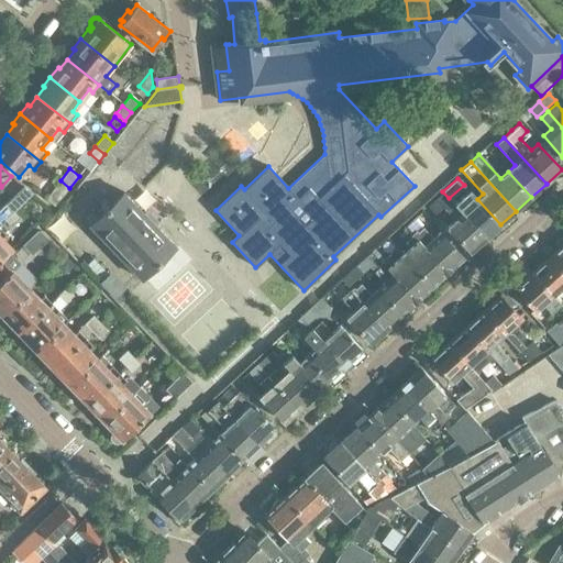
[(55,206),(69,188),(61,180),(46,198),(55,206)]
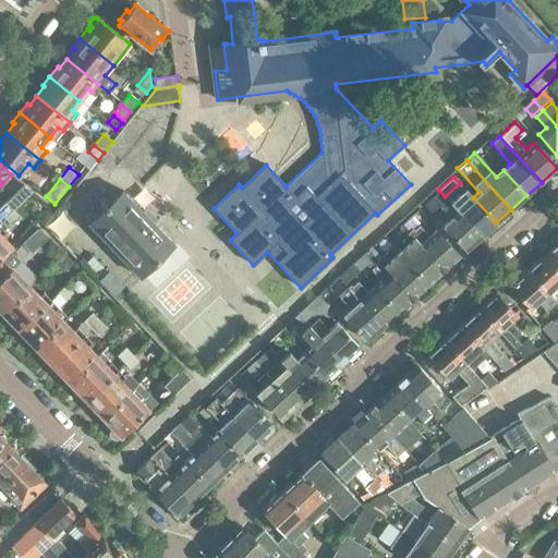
[(32,192),(23,184),(0,207),(0,223),(5,219),(16,209),(21,204),(32,192)]
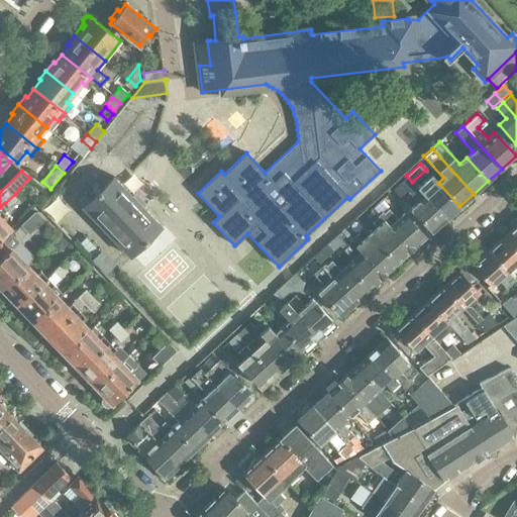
[(113,177),(90,200),(84,194),(77,201),(129,256),(161,226),(113,177)]
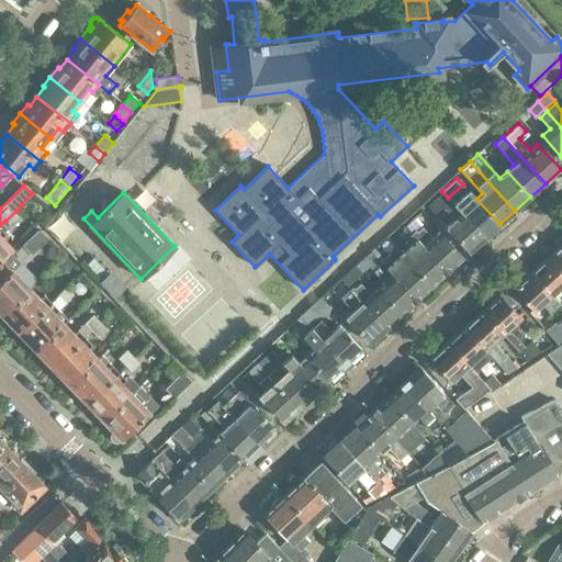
[(470,192),(454,206),(484,238),(499,224),(476,199),(470,192)]
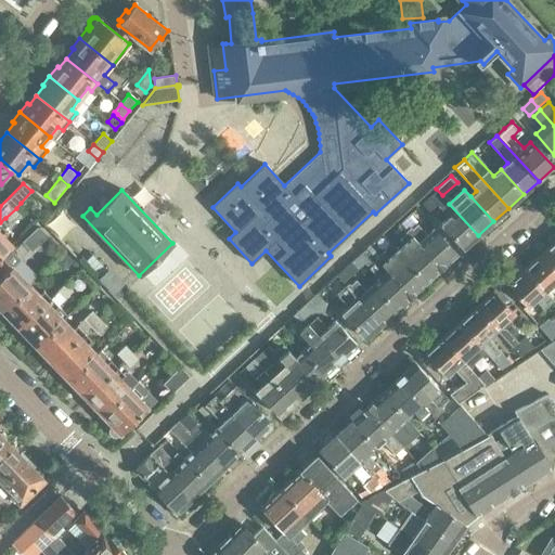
[(448,216),(439,223),(464,248),(478,235),(449,204),(438,192),(424,205),(431,213),(439,206),(448,216)]
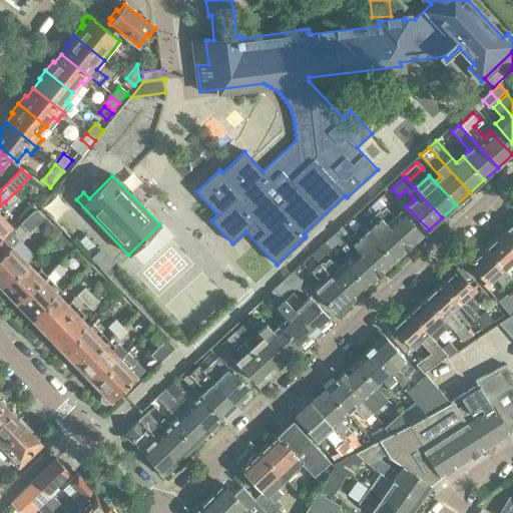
[(15,192),(5,201),(11,207),(20,198),(15,192)]
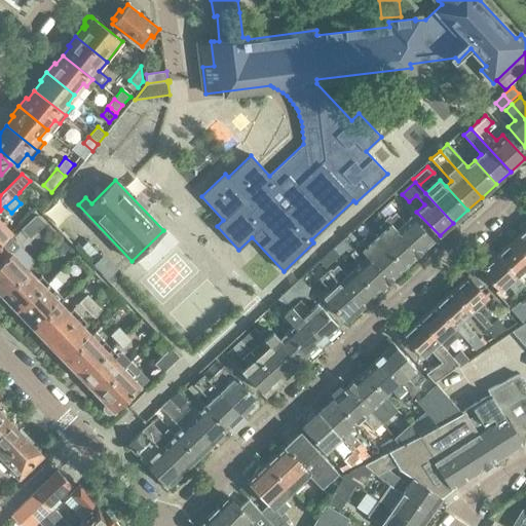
[(385,219),(418,254),(433,240),(410,216),(403,222),(395,213),(390,217),(380,205),(375,210),(384,219),(385,219)]
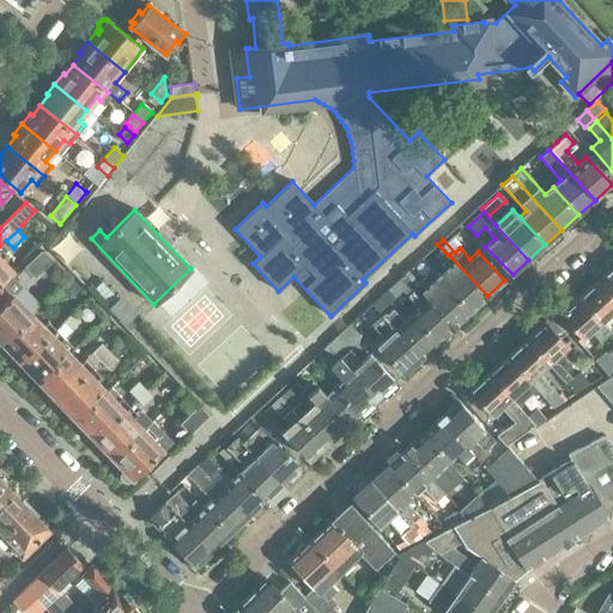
[(41,252),(25,267),(35,277),(52,260),(44,252),(41,252)]
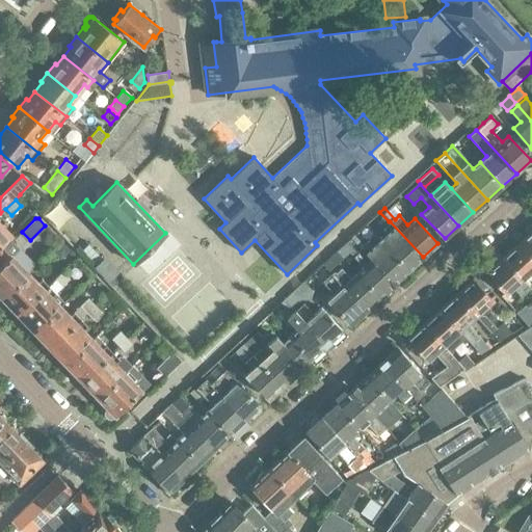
[(2,223),(0,221),(0,245),(10,236),(0,224),(2,223)]
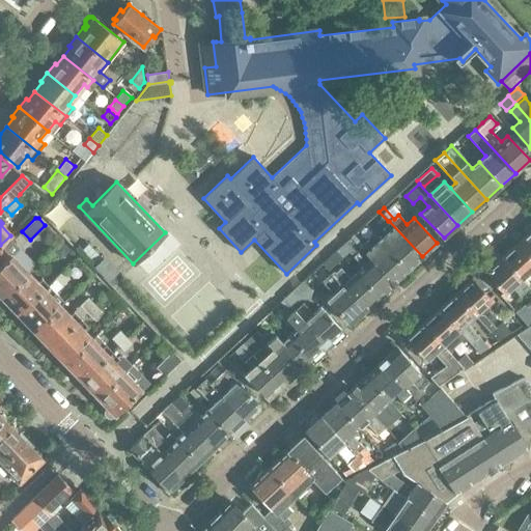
[(384,245),(408,270),(422,256),(389,221),(388,221),(385,224),(387,225),(382,229),(390,240),(384,245)]
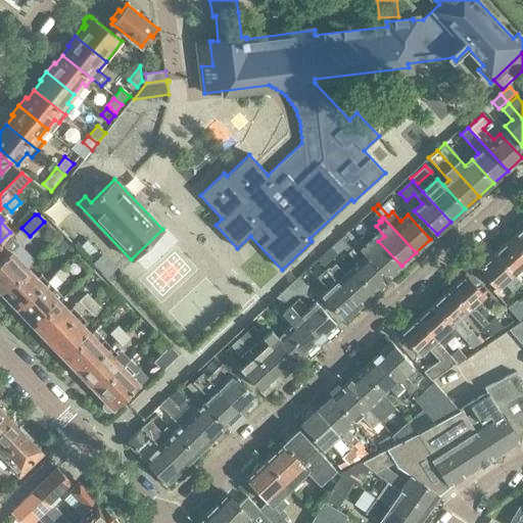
[(363,236),(353,227),(346,234),(352,241),(354,243),(363,236)]
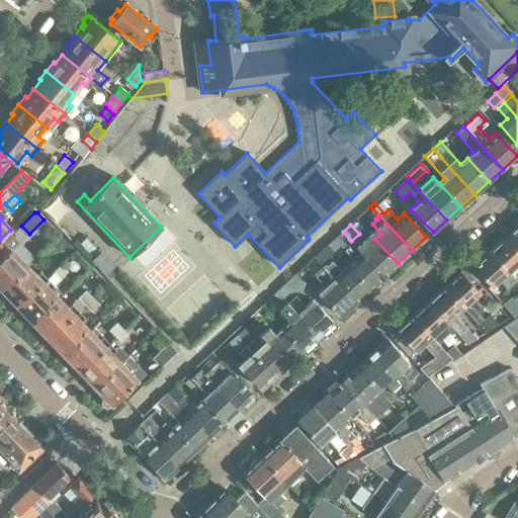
[(517,225),(505,238),(517,252),(517,225)]
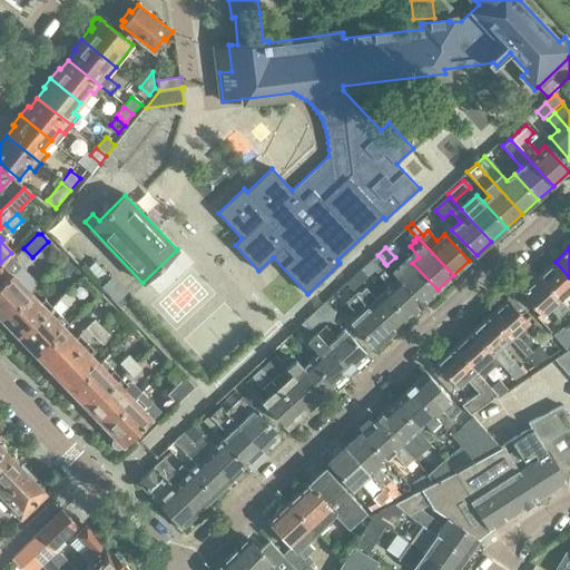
[(386,265),(384,263),(377,255),(361,269),(367,278),(375,272),(377,273),(386,265)]
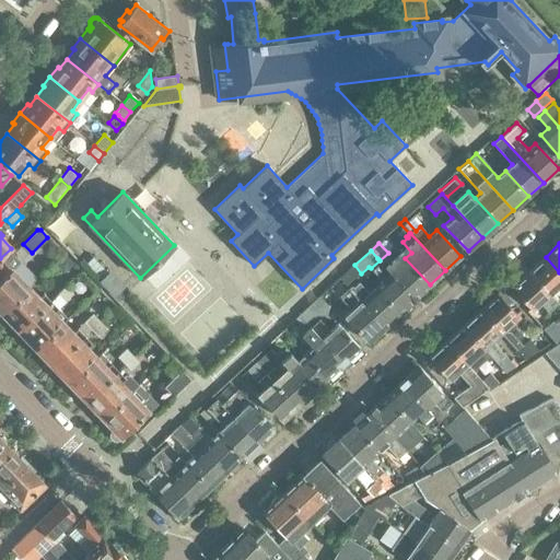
[(380,260),(415,299),(430,284),(405,258),(399,264),(388,253),(380,260)]
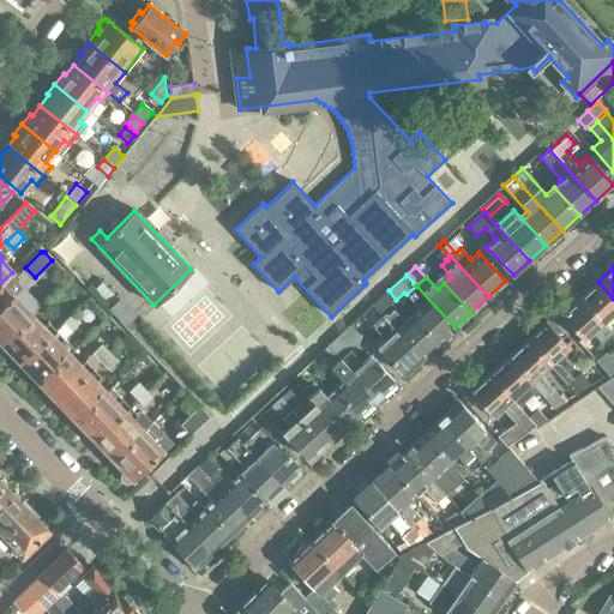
[(0,344),(0,345),(31,315),(32,315),(13,295),(22,287),(13,278),(0,292),(0,301),(2,305),(0,307),(0,344)]
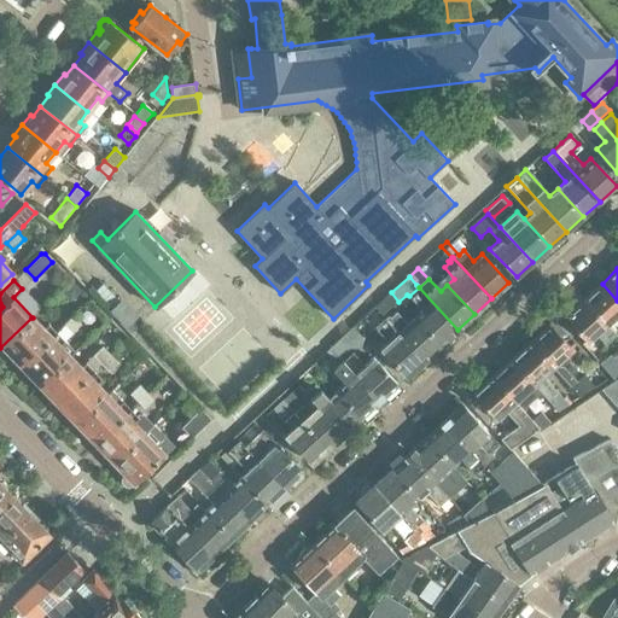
[(62,292),(71,301),(81,291),(70,283),(62,292)]
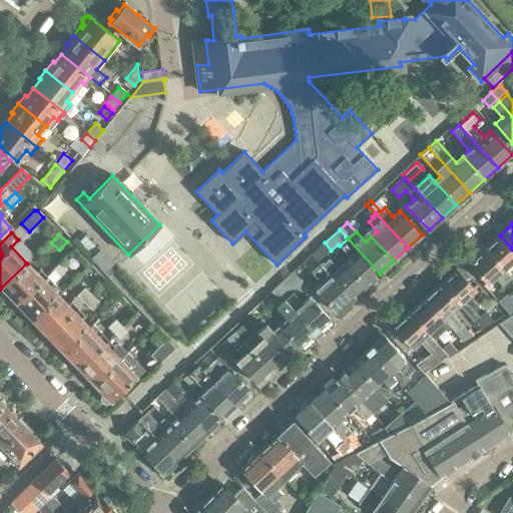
[(512,249),(500,235),(485,248),(503,270),(512,261),(512,249)]
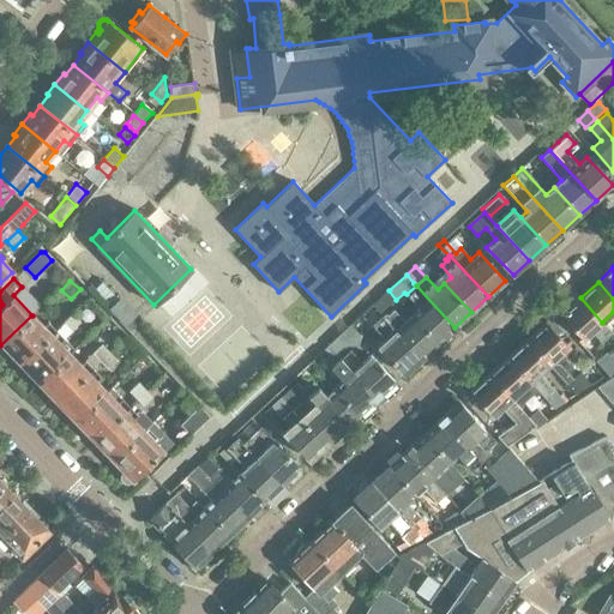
[(410,313),(438,343),(455,327),(416,286),(407,294),(417,307),(410,313)]
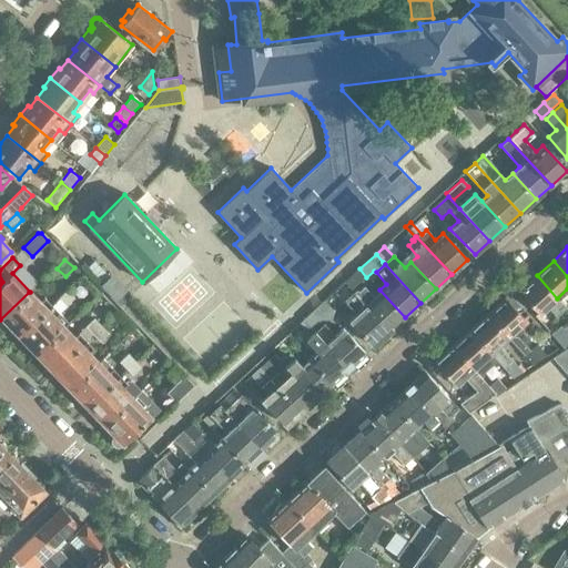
[(359,269),(344,283),(352,291),(366,277),(359,269)]
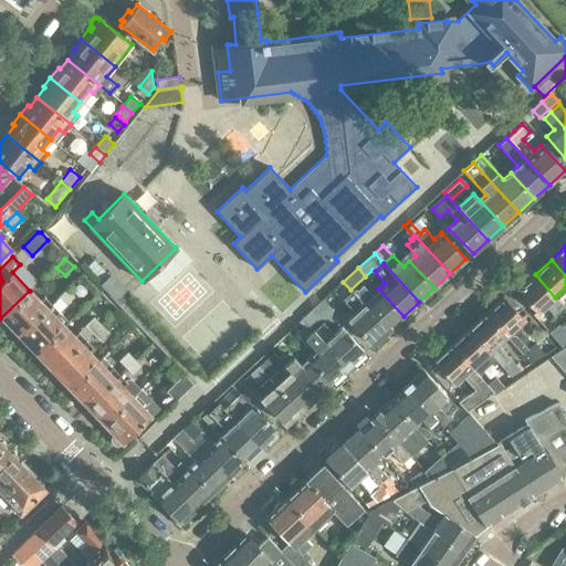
[(535,274),(517,291),(537,314),(551,302),(556,308),(562,304),(555,297),(535,274)]
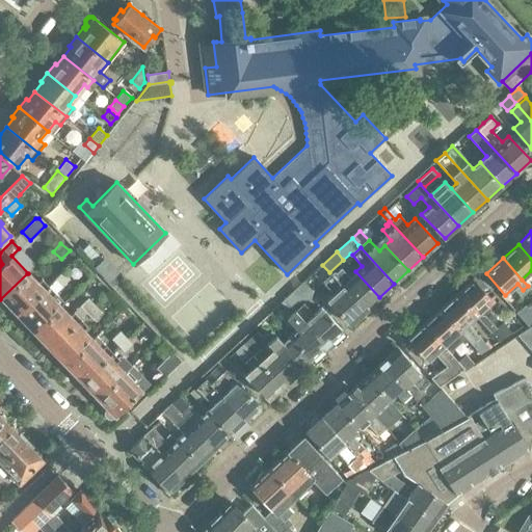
[(116,272),(104,259),(96,266),(109,280),(116,272)]
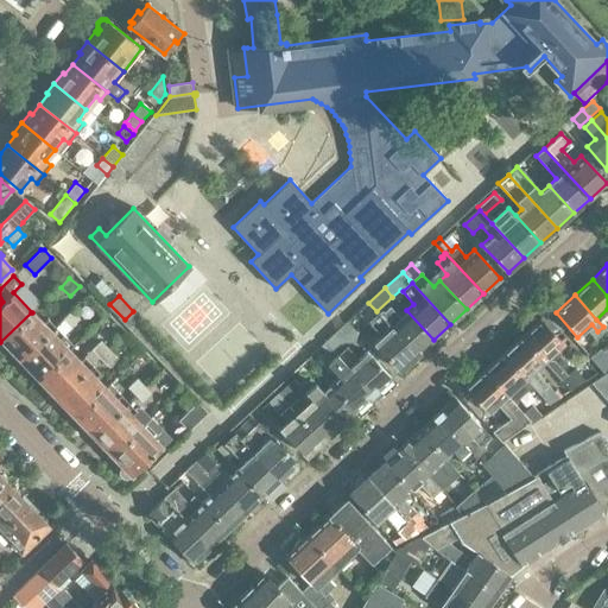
[(379,315),(416,355),(434,340),(406,310),(399,317),(388,305),(379,315)]
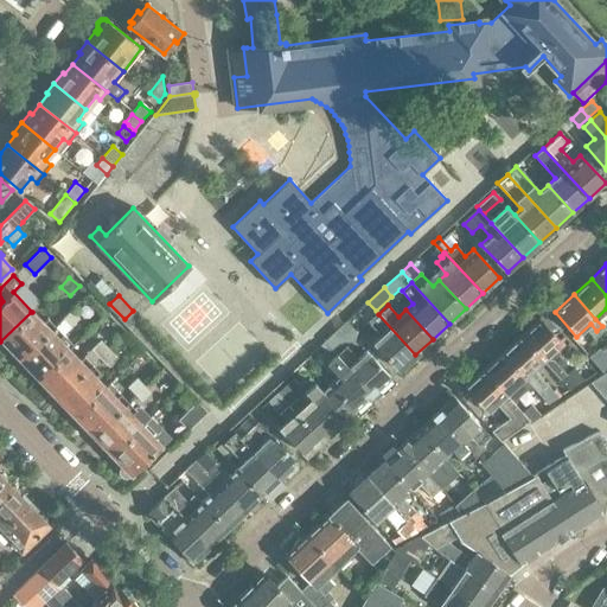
[(74,311),(58,325),(65,332),(80,317),(74,311)]
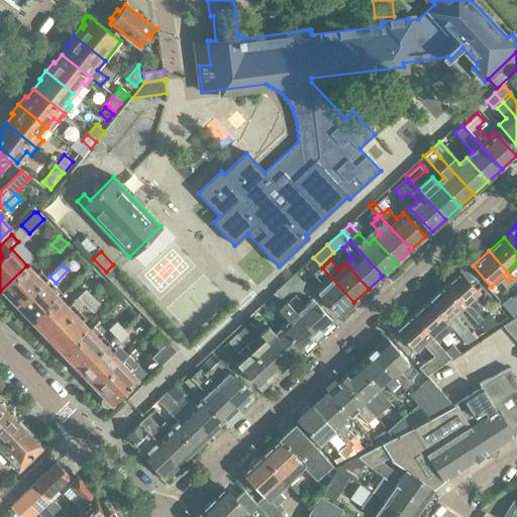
[(10,297),(18,305),(46,279),(39,272),(35,275),(26,266),(0,291),(8,299),(10,297)]
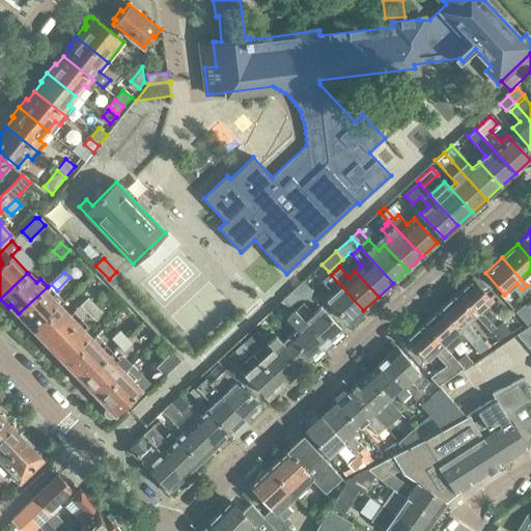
[(363,310),(331,275),(323,282),(332,292),(327,298),(348,324),(363,310)]
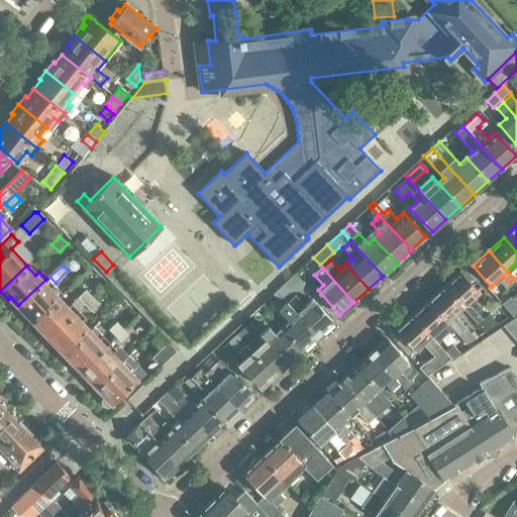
[(497,305),(494,308),(482,319),(469,305),(481,294),(460,272),(444,287),(466,310),(485,329),(489,326),(490,327),(502,318),(506,315),(497,305)]
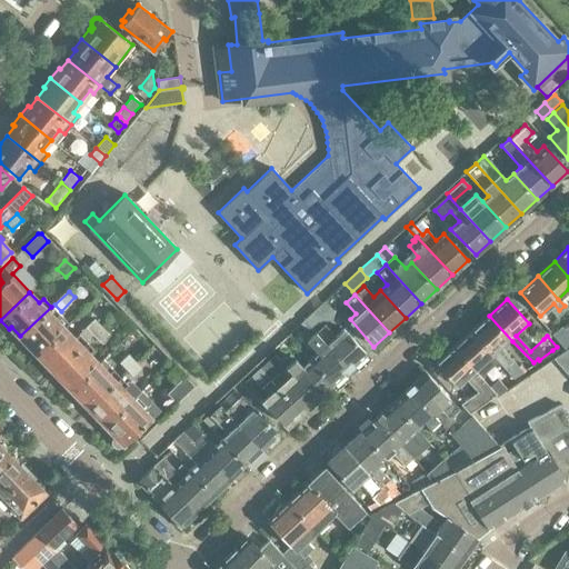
[(320,307),(321,320),(331,321),(333,309),(327,300),(320,307)]
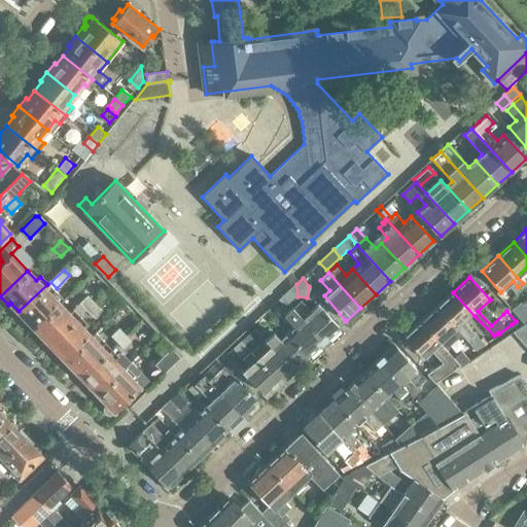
[(47,284),(19,311),(26,319),(24,321),(32,329),(59,304),(49,294),(54,290),(47,284)]
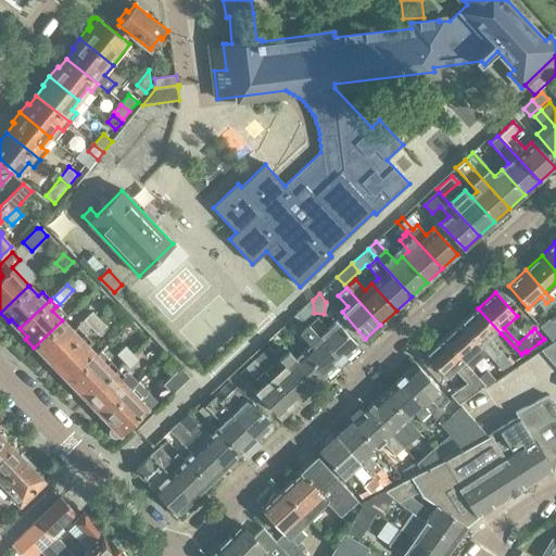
[(460,324),(488,354),(502,368),(512,362),(493,340),(501,333),(478,308),(460,324)]
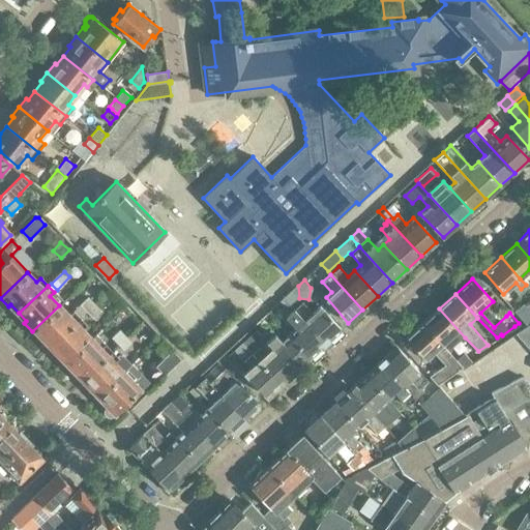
[(82,316),(85,312),(93,303),(86,297),(75,308),(82,316)]
